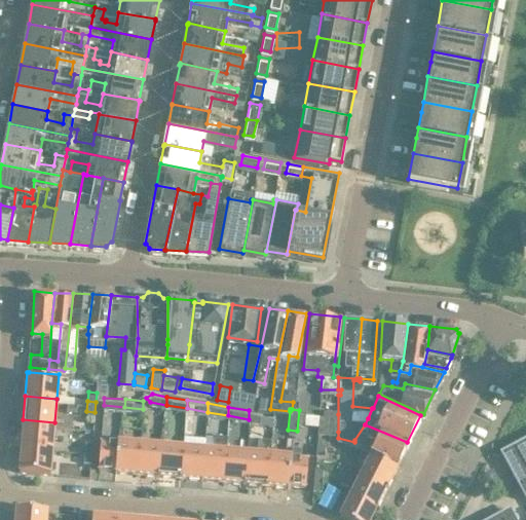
[(249,410),(249,419),(271,423),(273,414),(249,410)]
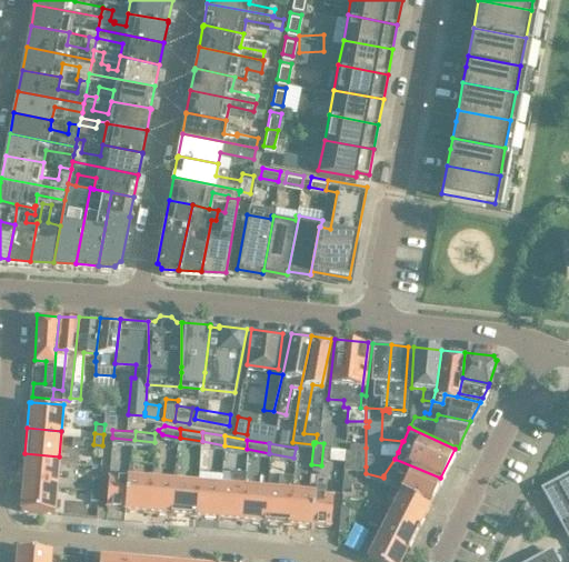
[(366,448),(357,447),(346,445),(343,464),(366,467),(366,448)]
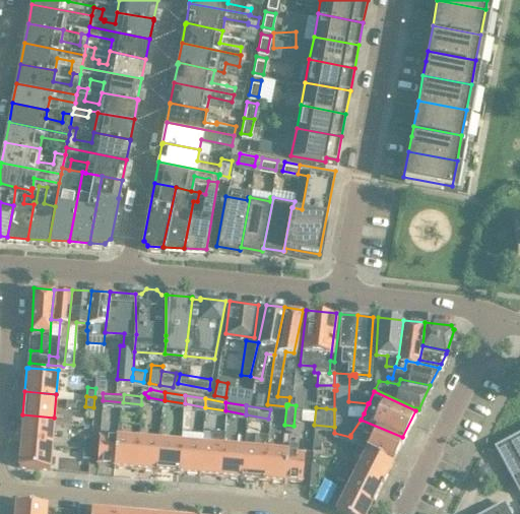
[(22,414),(21,439),(52,441),(54,418),(22,414)]
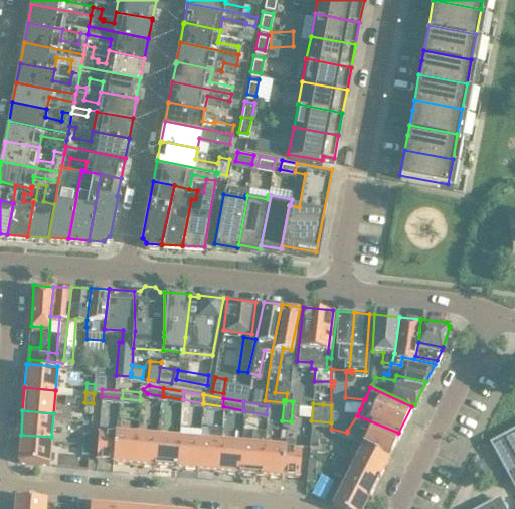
[(398,433),(357,415),(347,431),(347,433),(354,437),(388,454),(398,433)]
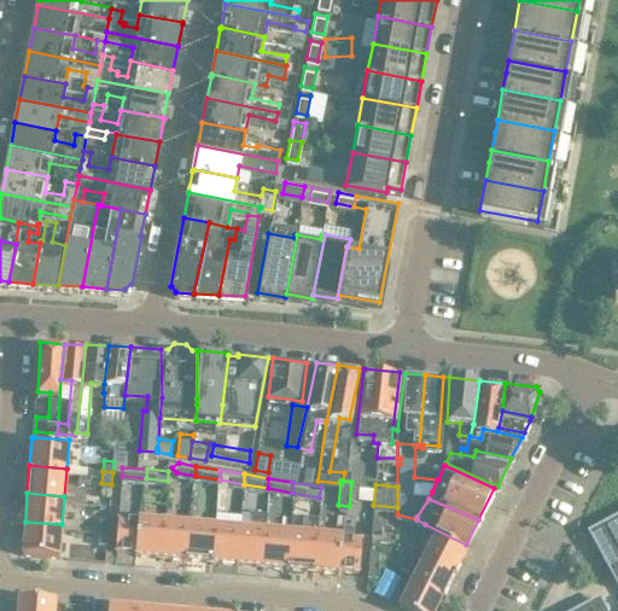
[(98,528),(109,528),(110,505),(100,504),(98,528)]
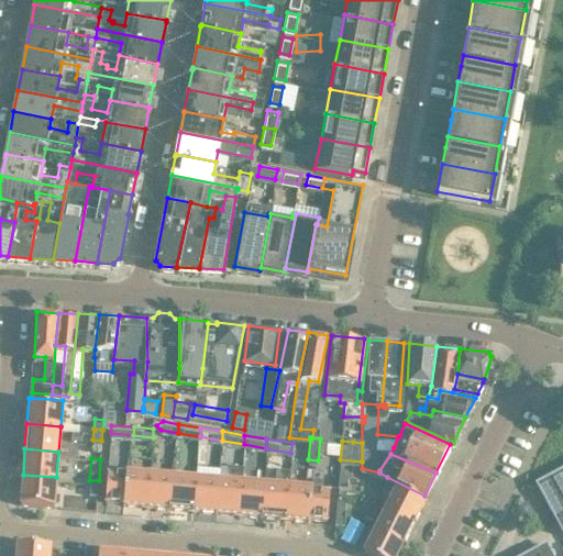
[(219,475),(216,508),(238,510),(241,476),(242,464),(231,463),(230,476),(219,475)]
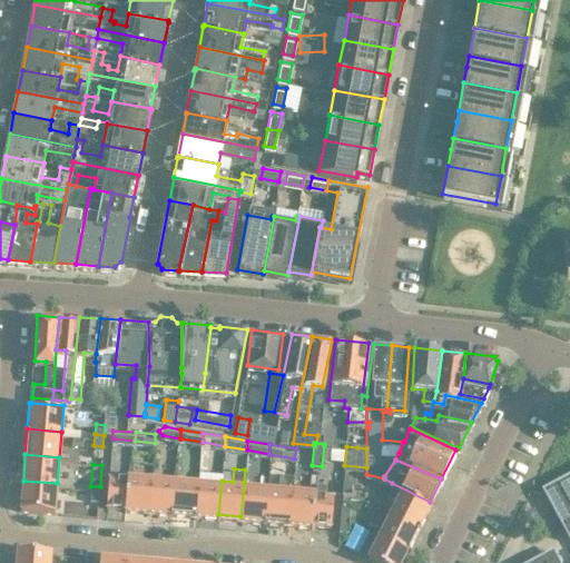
[(569,468),(554,477),(554,478),(542,485),(569,535),(569,536),(569,468)]
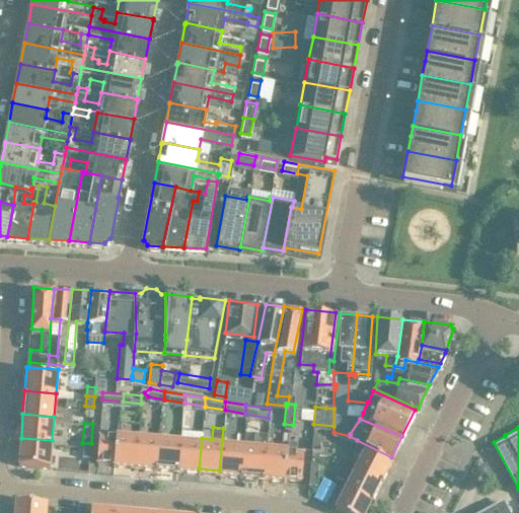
[(252,442),(242,441),(240,472),(261,473),(263,443),(264,429),(254,428),(252,442)]
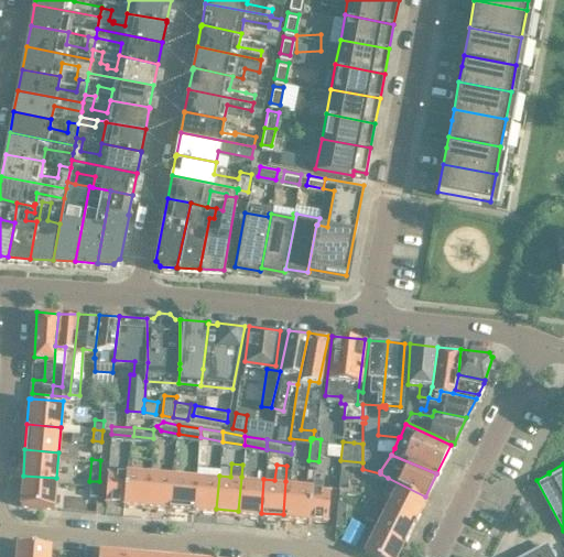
[(108,468),(106,498),(123,499),(123,501),(128,501),(130,468),(127,467),(127,469),(108,468)]
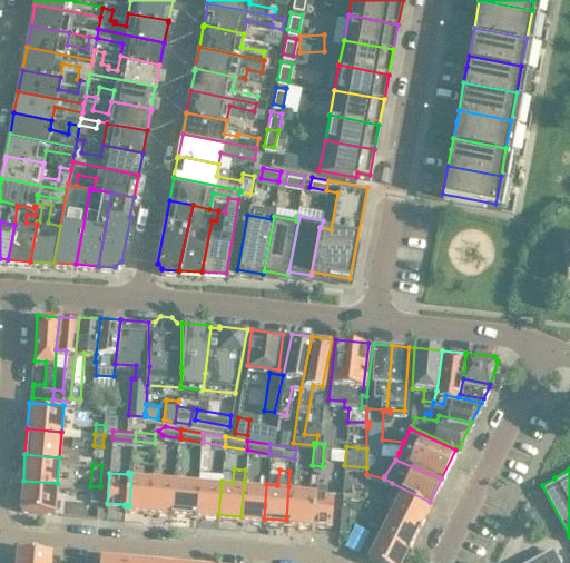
[(155,474),(131,473),(129,506),(151,509),(155,474)]
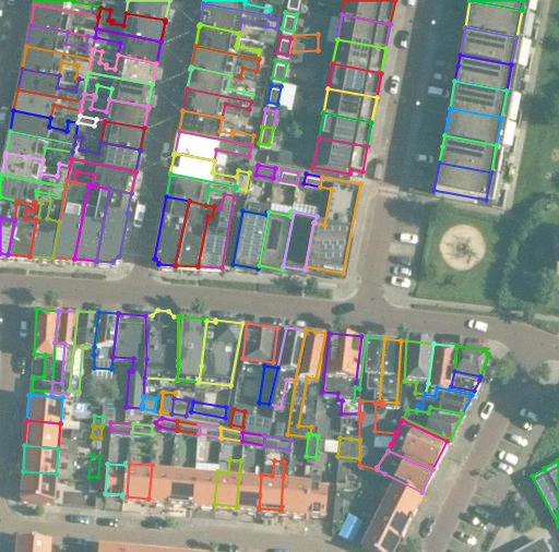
[(174,467),(152,465),(149,499),(170,501),(174,467)]
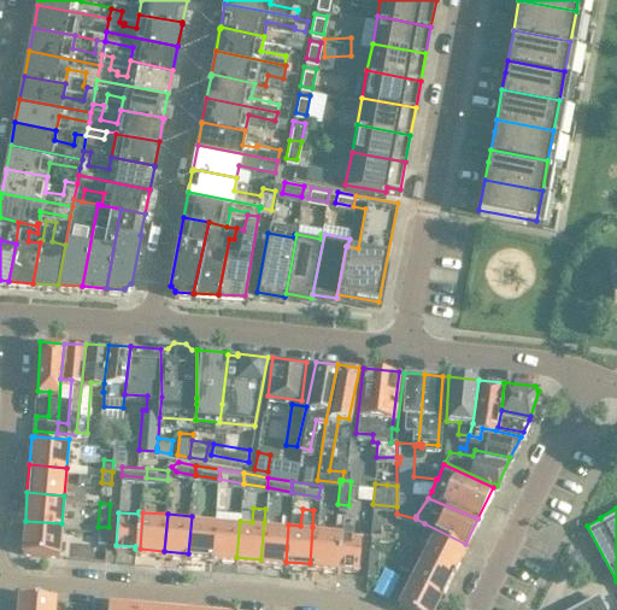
[(216,518),(192,516),(188,553),(212,555),(216,518)]
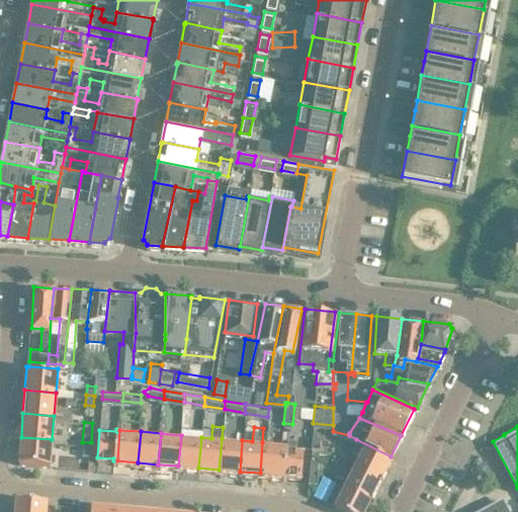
[(321,434),(312,434),(311,444),(320,445),(321,434)]
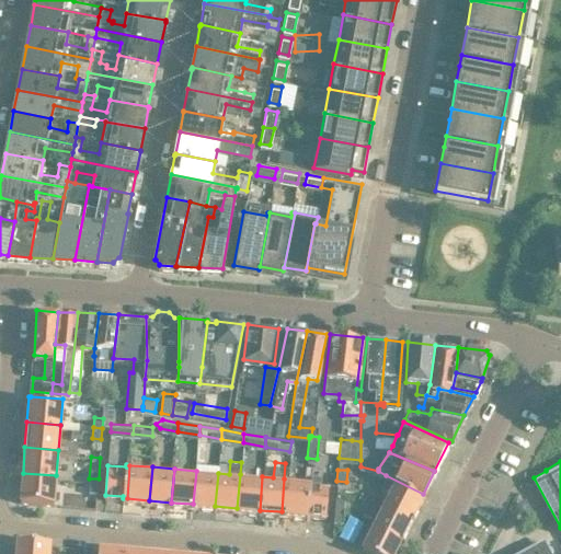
[(196,471),(193,504),(215,506),(218,473),(196,471)]
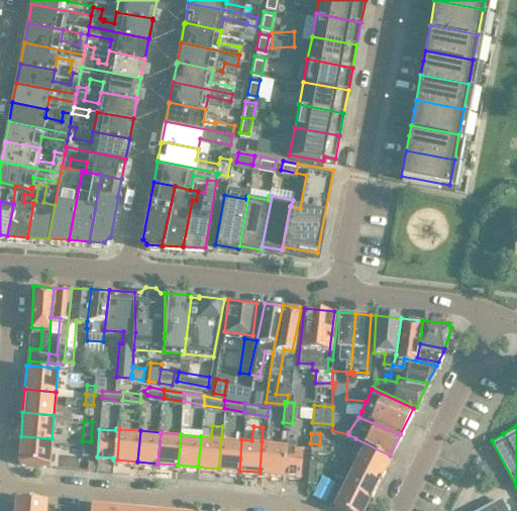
[(52,438),(21,436),(19,460),(60,463),(62,439),(52,438)]
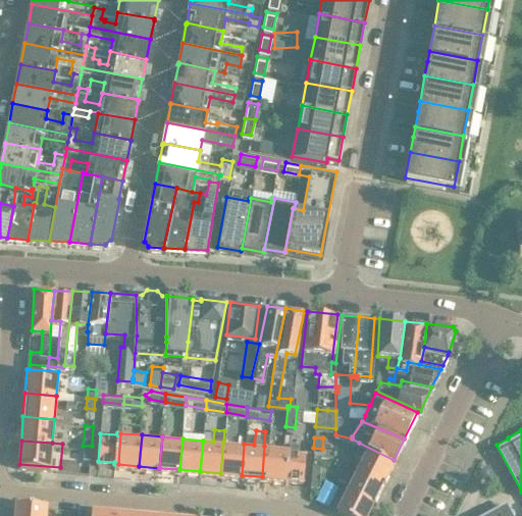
[(284,448),(282,478),(286,478),(286,477),(303,478),(305,452),(297,451),(298,441),(290,441),(289,448),(284,448)]
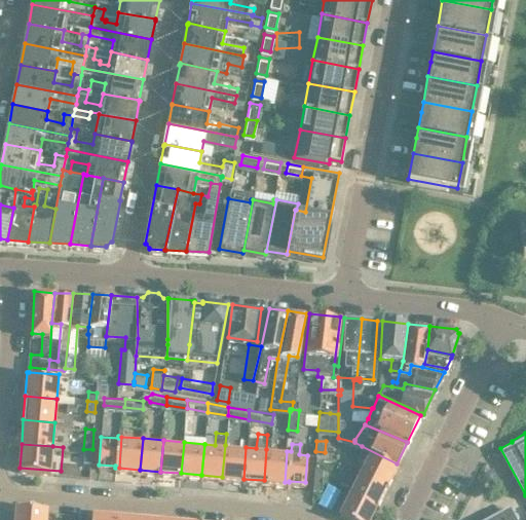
[(246,447),(225,445),(222,477),(243,479),(246,447)]
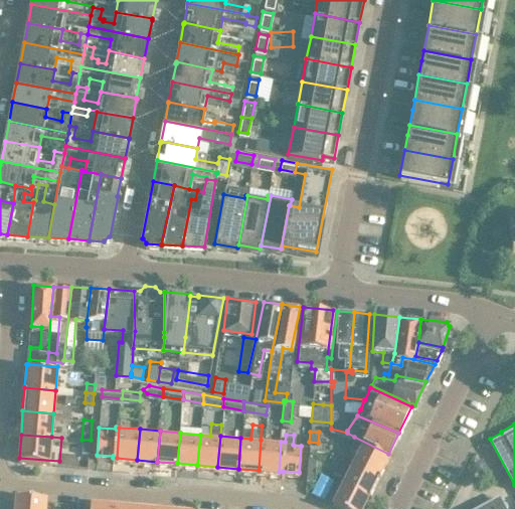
[(388,454),(354,437),(350,445),(357,449),(352,461),(378,473),(388,454)]
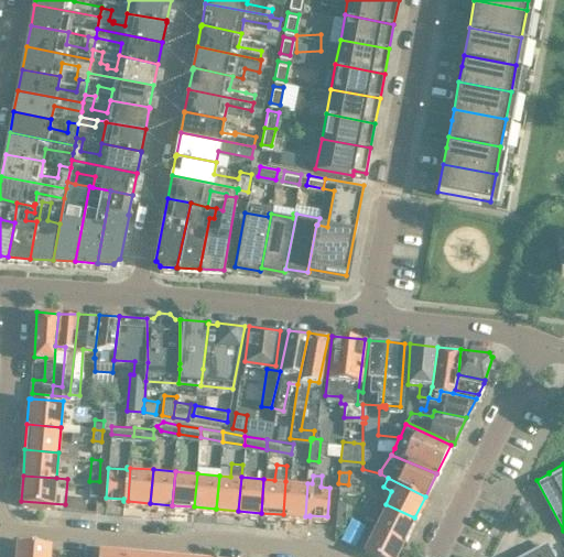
[(99,481),(89,481),(79,480),(78,501),(97,502),(99,481)]
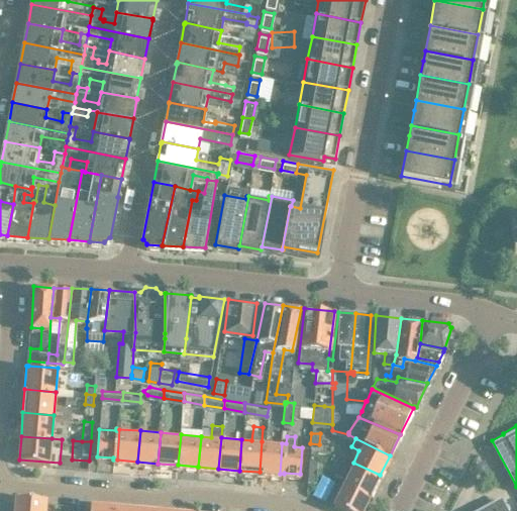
[(282,443),(262,441),(260,472),(280,474),(282,443)]
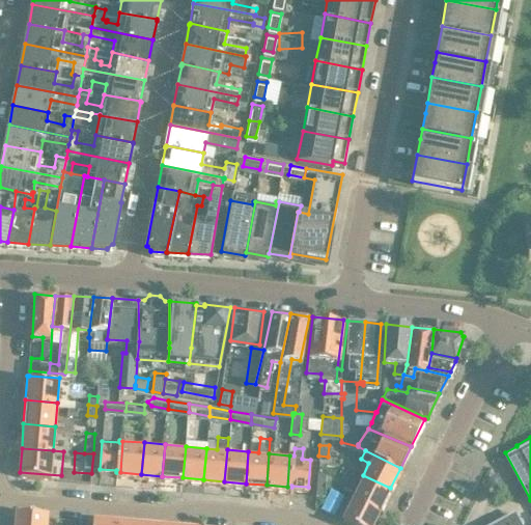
[(327,471),(316,470),(315,492),(325,493),(327,471)]
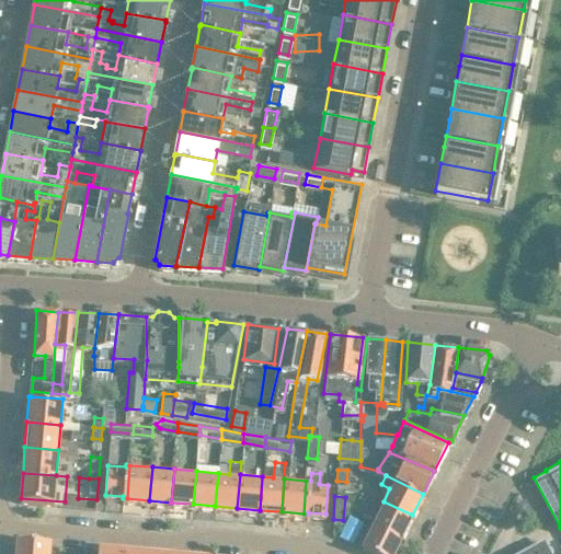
[(384,501),(373,522),(402,537),(412,515),(384,501)]
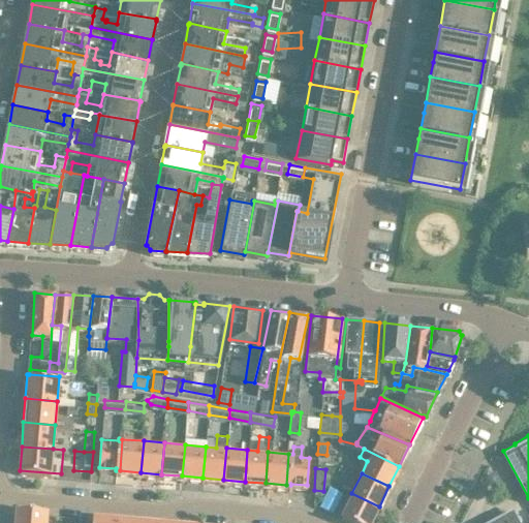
[(351,493),(341,515),(358,522),(370,522),(379,506),(351,493)]
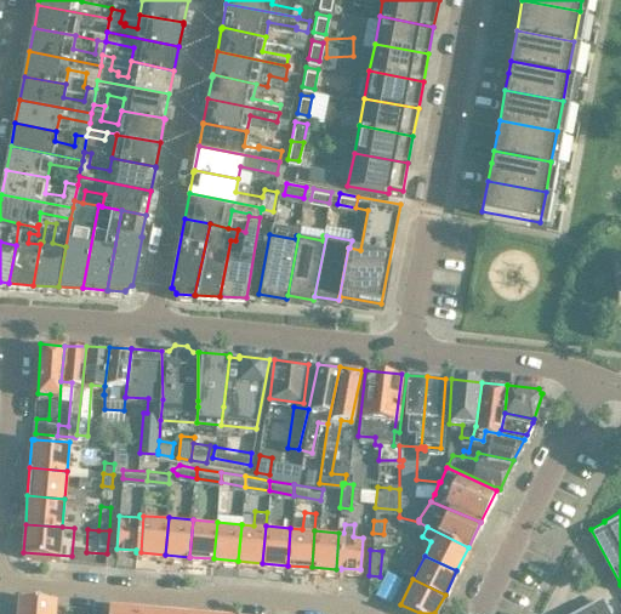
[(620,613),(620,585),(620,584),(563,613),(620,613)]
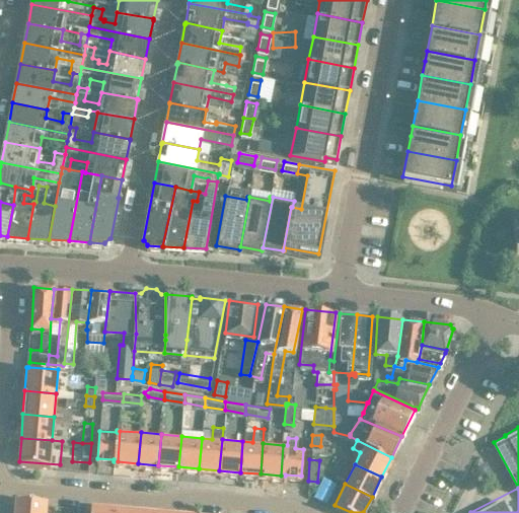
[(45,512),(47,500),(15,498),(14,512),(45,512)]
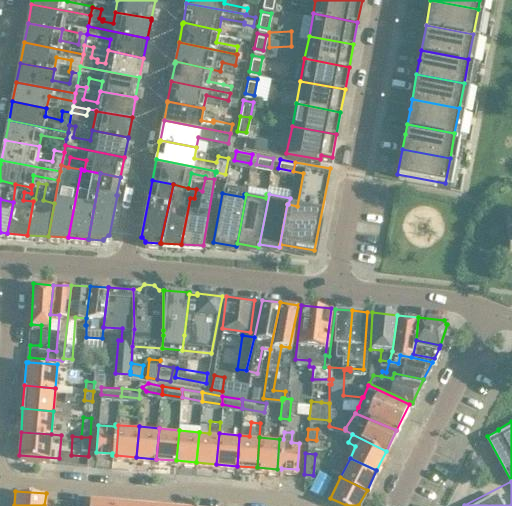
[(84,505),(85,497),(78,496),(76,505),(84,505)]
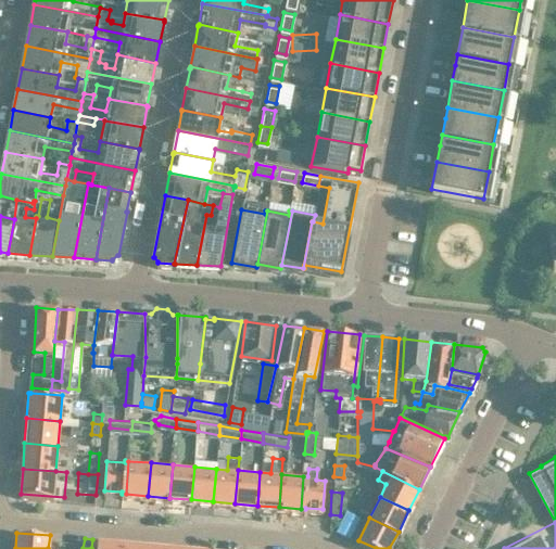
[(119,548),(121,541),(98,539),(97,548),(119,548)]
